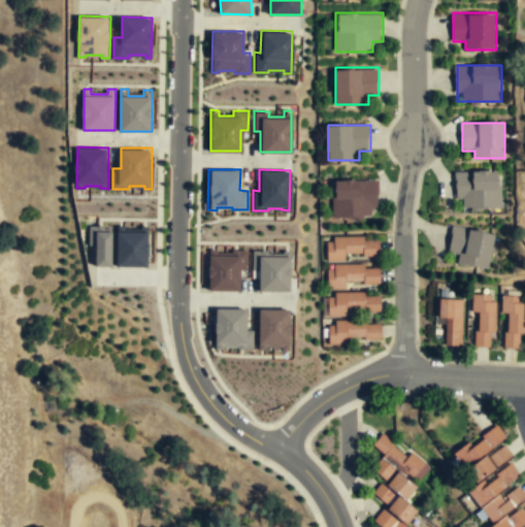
[(501,209),(501,171),(457,171),(458,209),(501,209)]
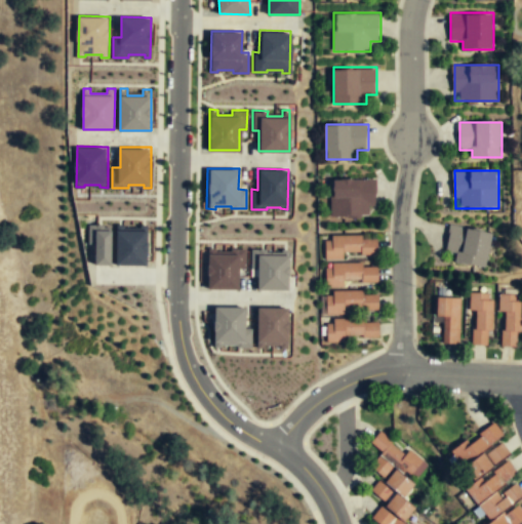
[(333,214),(369,214),(369,205),(377,205),(377,177),(333,177),(333,214)]
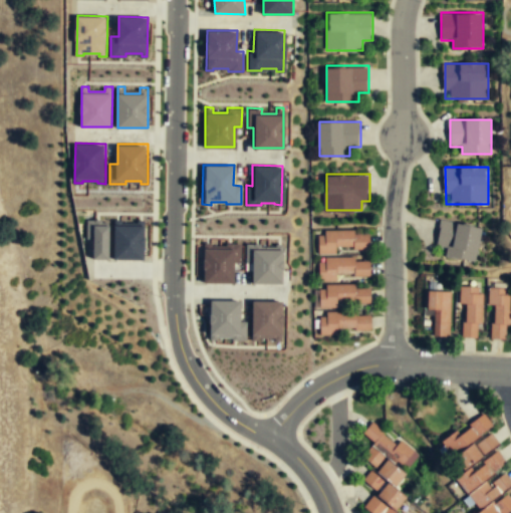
[(110,224),(102,224),(102,218),(87,218),(87,238),(95,238),(95,258),(111,258),(110,224)]
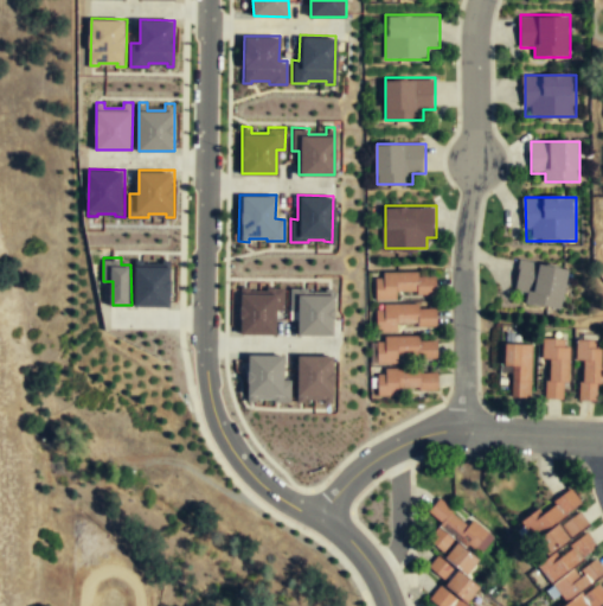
[(145,259),(138,259),(138,305),(172,305),(172,257),(162,257),(162,262),(145,262),(145,259)]
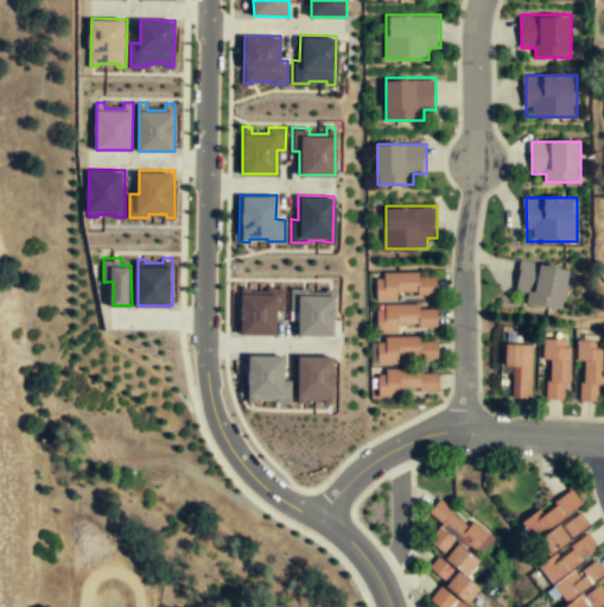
[(564,309),(571,269),(522,260),(517,292),(529,293),(527,304),(564,309)]
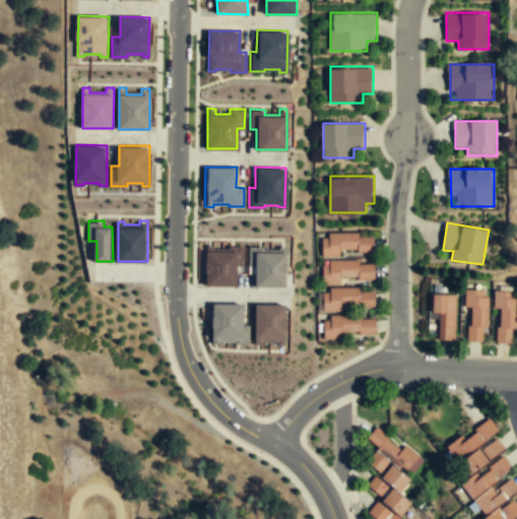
[(324,253),(376,252),(376,232),(324,233),(324,253)]
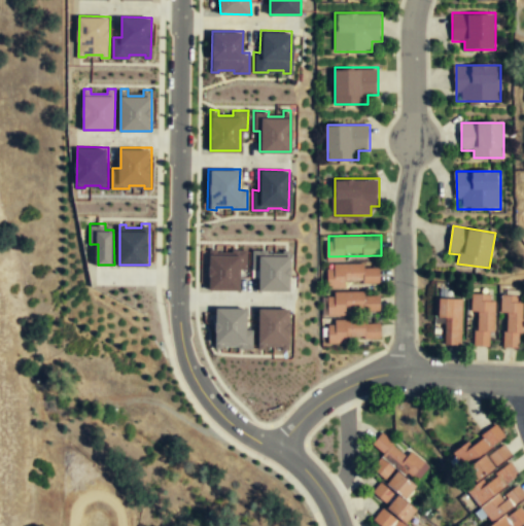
[(239,289),(208,289),(208,247),(216,247),(216,250),(230,250),(230,247),(247,247),(246,268),(239,268),(239,289)]
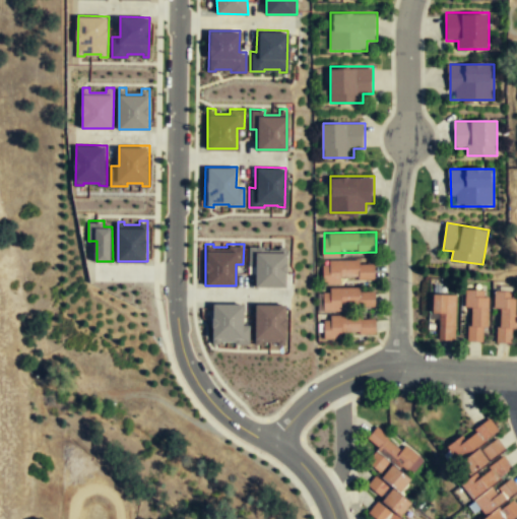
[(249,245),(248,265),(253,265),(252,286),(283,286),(284,247),(279,247),(279,252),(263,251),(263,246),(249,245)]
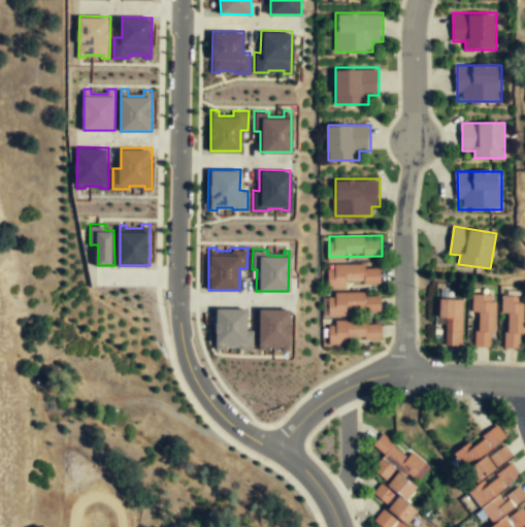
[(382,284),(382,264),(330,265),(330,288),(349,288),(349,284),(382,284)]
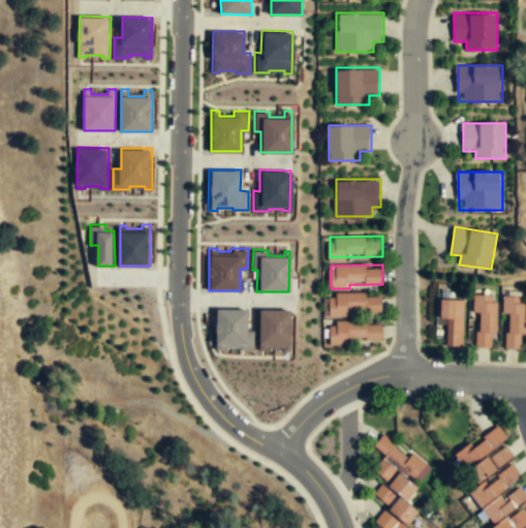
[(331,317),(350,317),(350,312),(382,312),(383,294),(331,293),(331,317)]
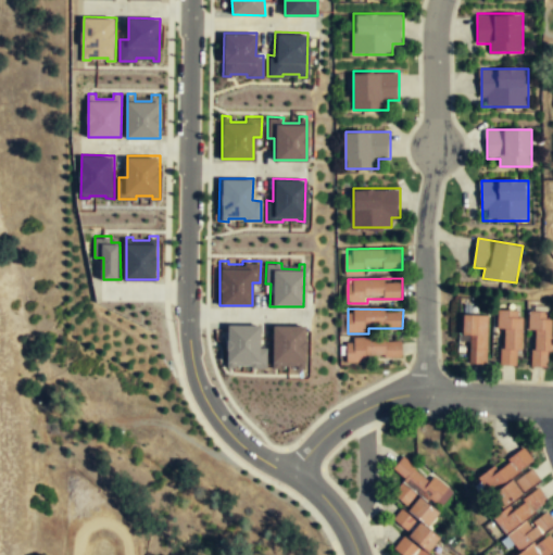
[(499,330),(503,330),(503,365),(523,365),(523,310),(500,310),(499,330)]
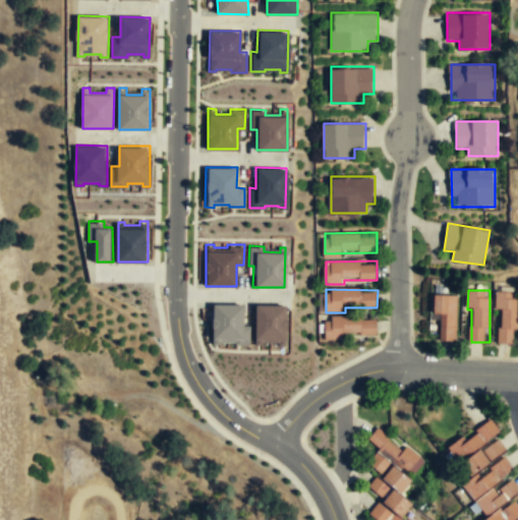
[(517,291),(498,290),(498,310),(501,310),(501,343),(517,343),(517,291)]
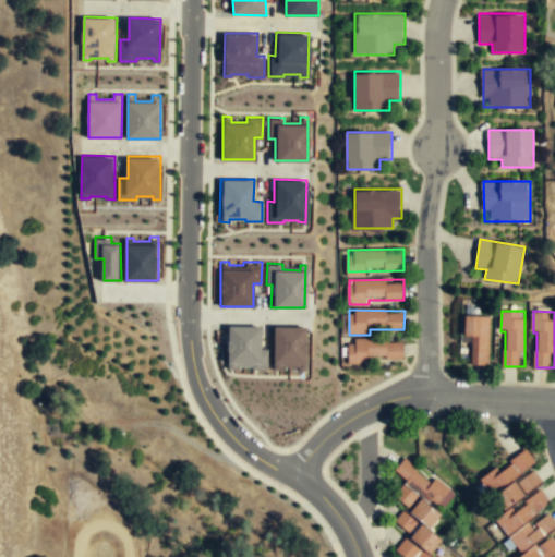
[(466,339),(472,339),(472,365),(491,365),(491,315),(466,315),(466,339)]
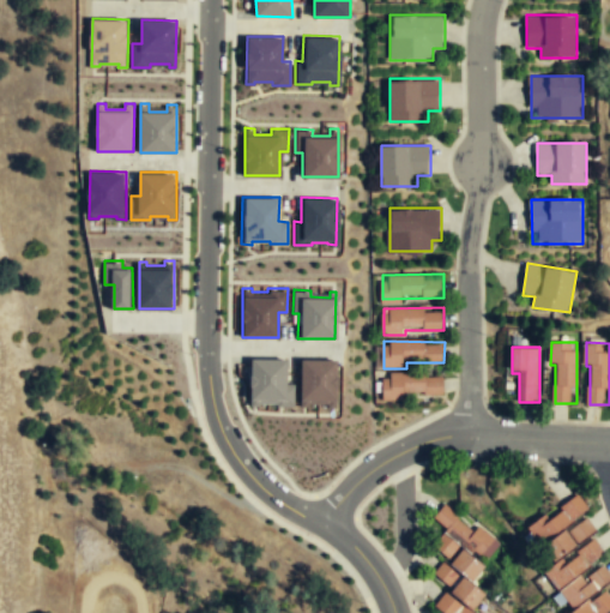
[(289,356),(248,356),(248,404),(258,404),(258,401),(277,401),(277,406),(295,406),(295,382),(289,382),(289,356)]
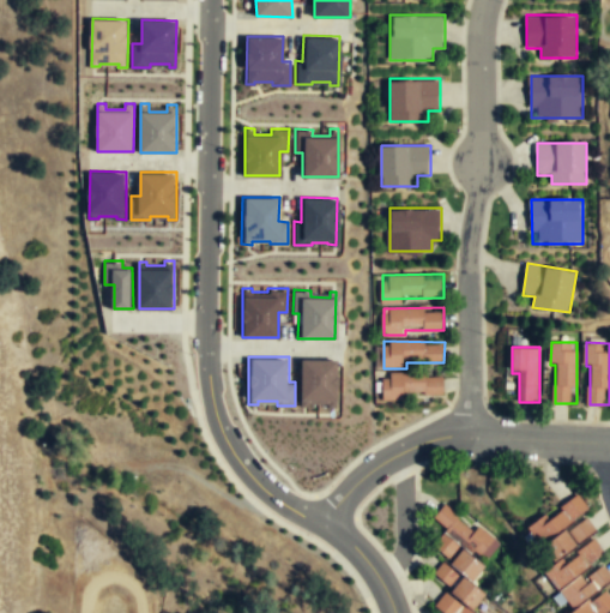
[(299,358),(297,404),(305,404),(305,402),(324,402),(324,404),(333,404),(333,386),(336,386),(336,374),(333,374),(333,358),(299,358)]
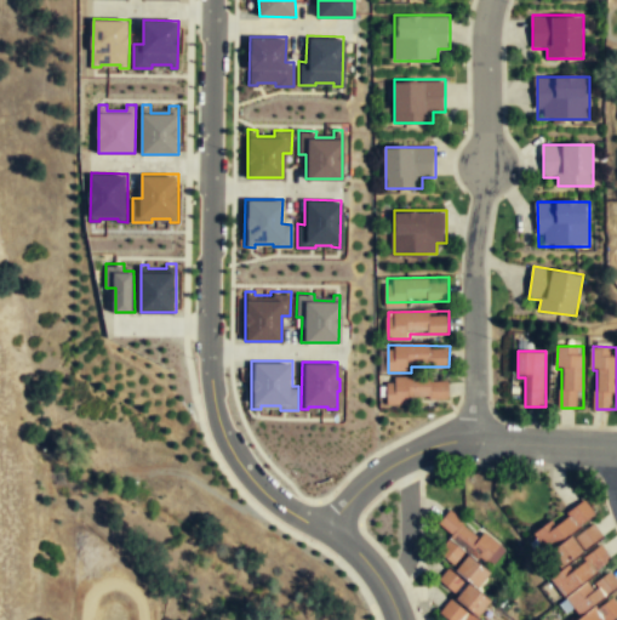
[(388,405),(411,405),(411,399),(450,399),(450,380),(388,380),(388,405)]
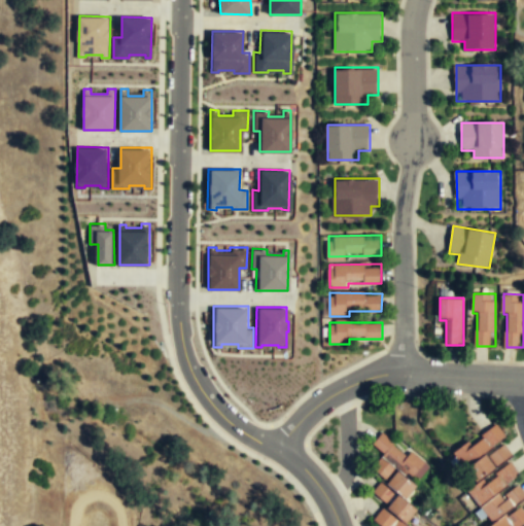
[(492,522),(523,500),(523,489),(520,484),(503,494),(499,489),(521,475),(512,459),(515,457),(504,442),(509,439),(498,424),(456,453),(478,485),(470,490),(492,522)]
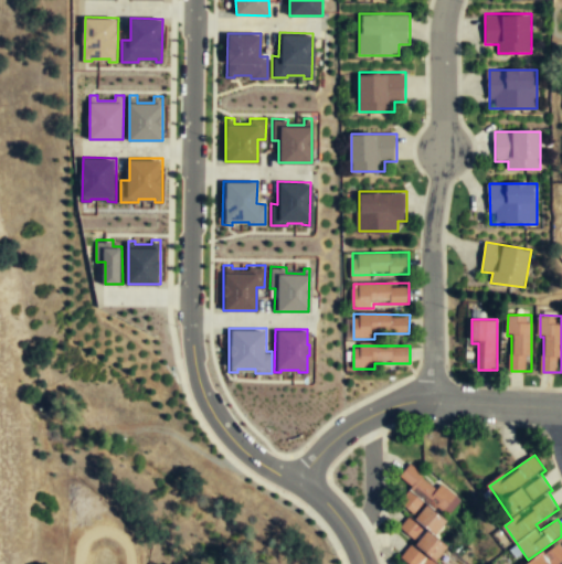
[(463,499),(442,482),(438,487),(409,464),(400,476),(449,514),(463,499)]
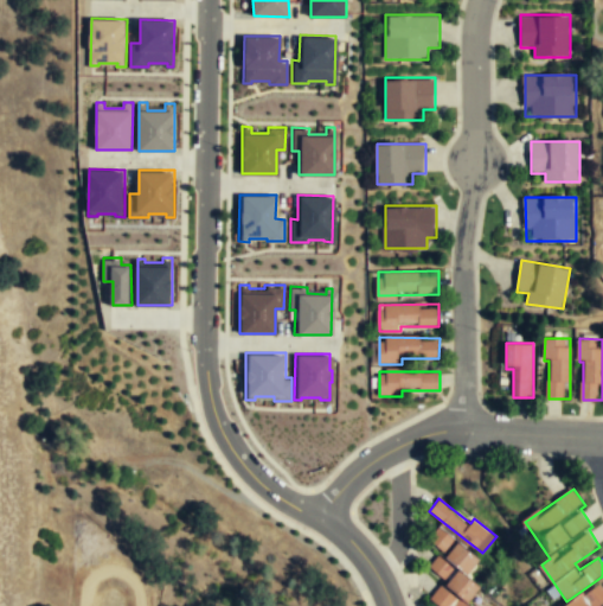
[(481,559),(443,528),(432,541),(444,552),(431,568),(446,580),(431,598),(441,605),(472,605),(468,603),(481,587),(467,575),(481,559)]
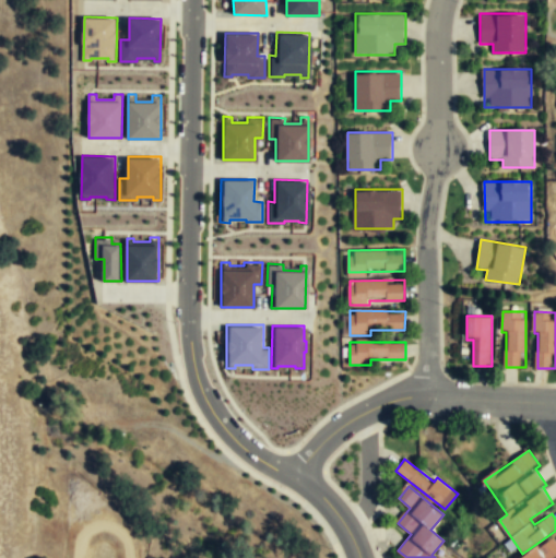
[(547,557),(555,551),(555,538),(553,535),(521,557),(547,557)]
